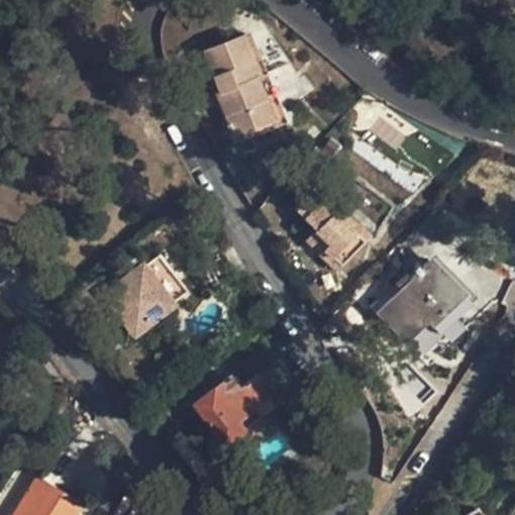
[(233,136),(275,120),(258,76),(261,74),(245,34),(204,50),(213,74),(212,76),(218,92),(215,93),(233,136)]
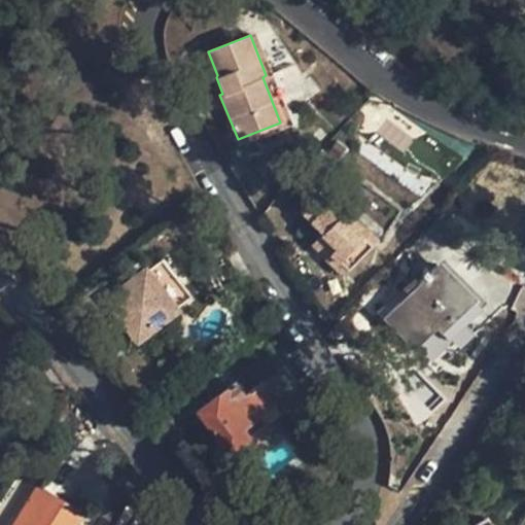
[(285,197),(300,210),(316,190),(302,177),(285,197)]
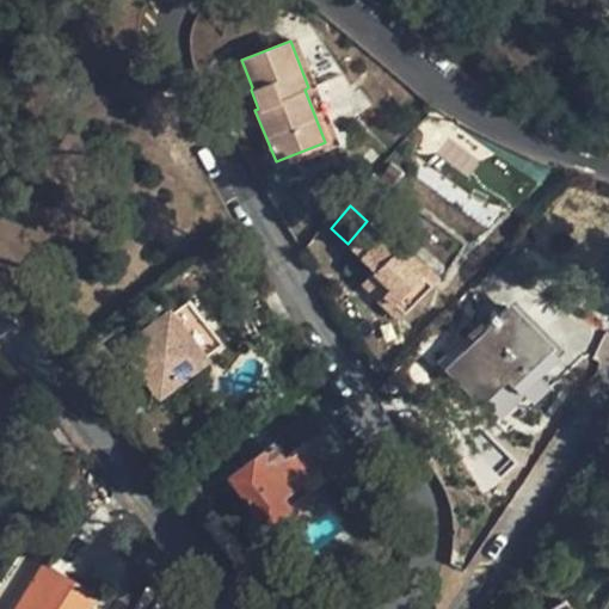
[(398,321),(436,281),(398,247),(397,248),(367,221),(348,244),(374,269),(367,277),(383,293),(375,301),(398,321)]
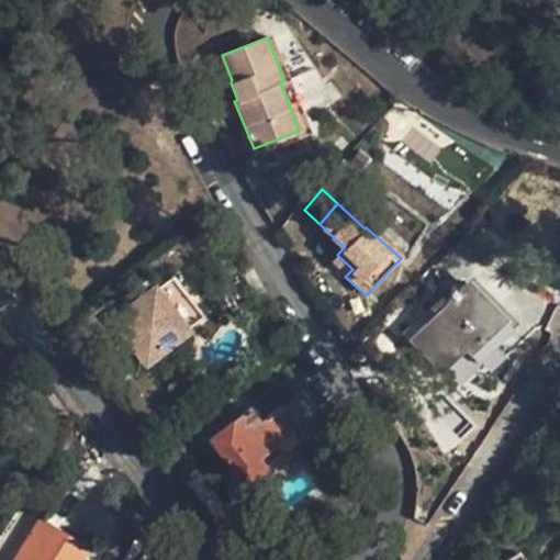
[(371,222),(366,227),(401,258),(405,253),(371,222)]
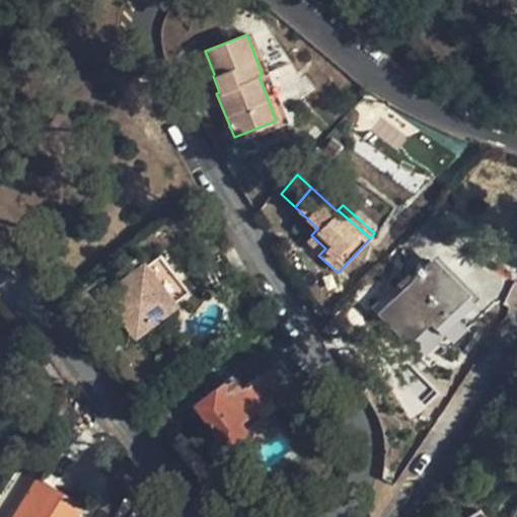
[(305,242),(318,255),(325,248),(311,235),(305,242)]
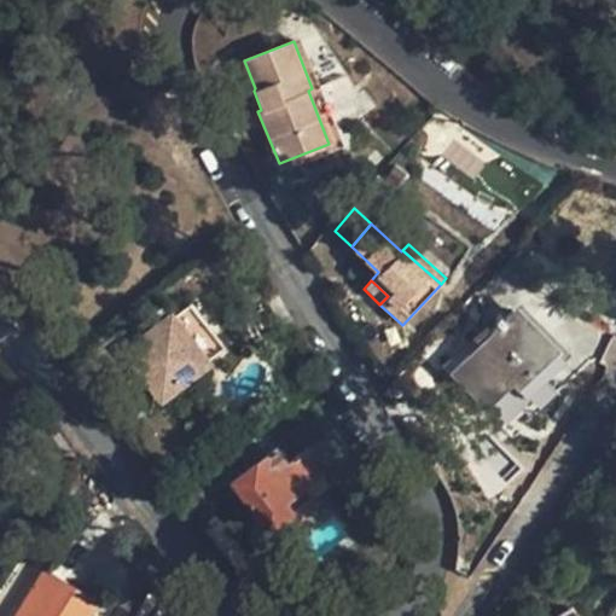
[(147,366),(139,376),(149,390),(164,394),(202,365),(191,349),(209,336),(186,307),(125,355),(129,364),(139,356),(147,366)]
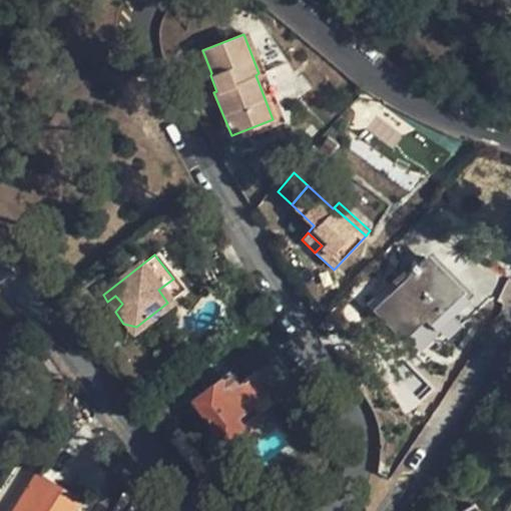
[(437,329),(465,301),(425,260),(373,309),(402,340),(426,319),(437,329)]
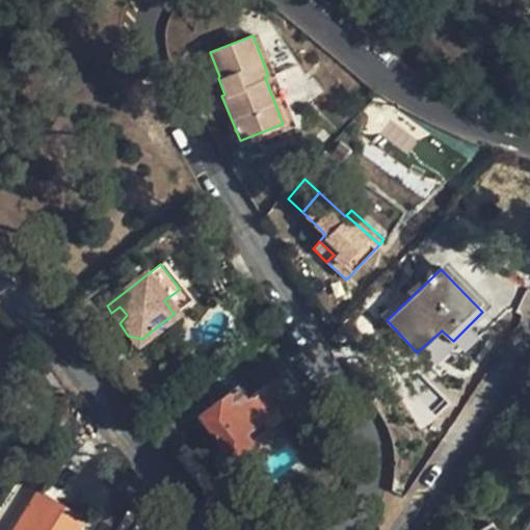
[(189,301),(180,289),(164,300),(174,314),(189,301)]
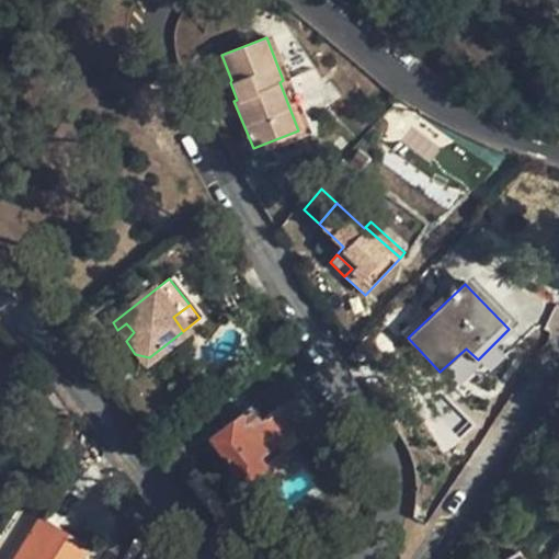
[(117,330),(126,341),(134,332),(126,323),(117,330)]
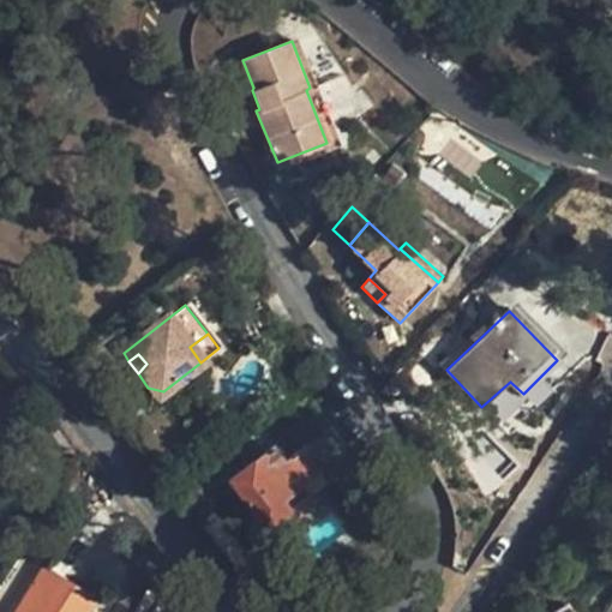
[(283,459),(270,444),(229,478),(265,526),(307,493),(301,486),(347,449),(328,424),(283,459)]
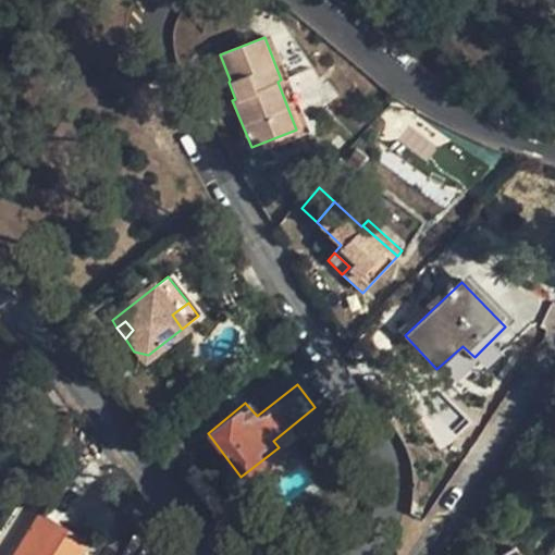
[(78,554),(86,544),(39,515),(12,554),(78,554)]
